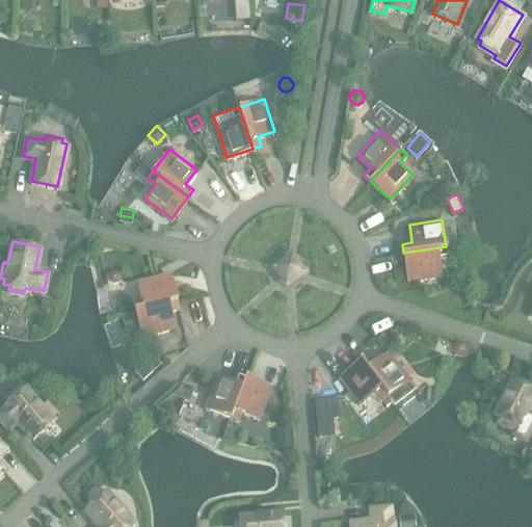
[(446,246),(403,253),(407,280),(441,274),(437,256),(448,255),(446,246)]
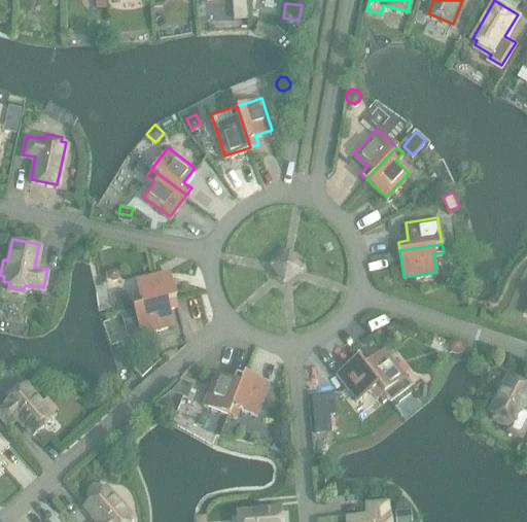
[(110,268),(107,271),(108,276),(112,278),(116,277),(119,273),(118,269),(114,266),(110,268)]
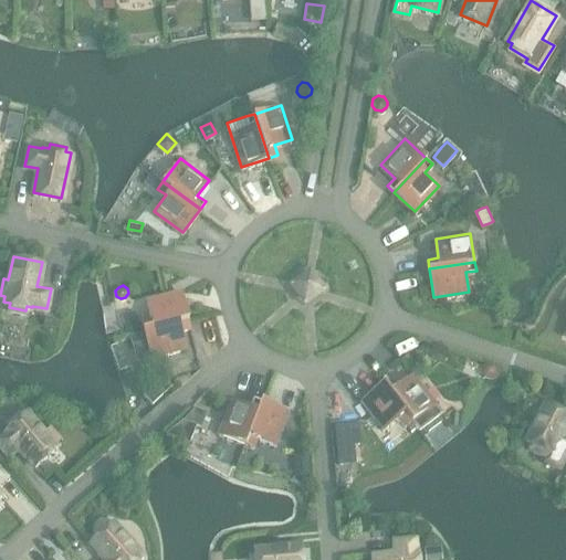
[(144,328),(188,317),(181,288),(147,298),(152,317),(142,319),(144,328)]
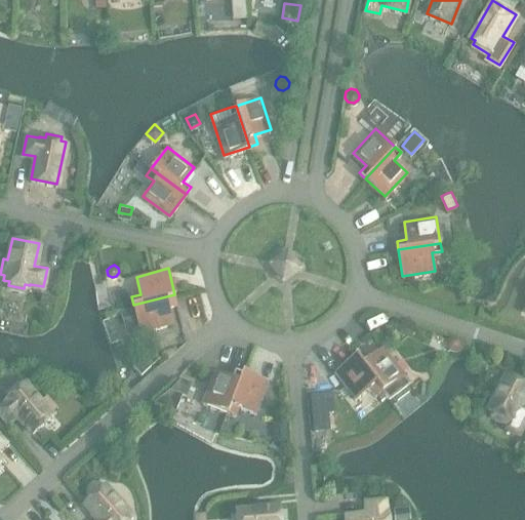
[(133,305),(120,308),(123,318),(135,315),(139,330),(172,322),(167,305),(177,303),(174,294),(133,305)]
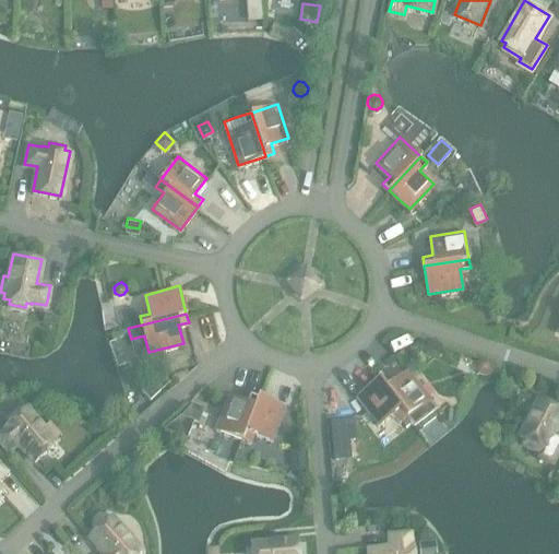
[(476,357),(474,364),(477,369),(477,370),(486,373),(492,370),(492,368),(495,364),(490,358),(482,355),(476,357)]
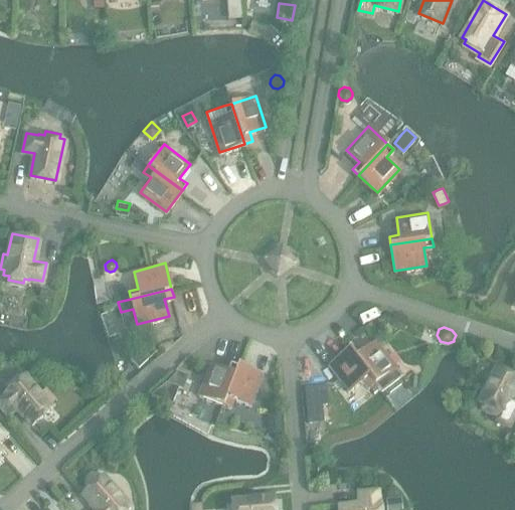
[(356,342),(349,347),(375,381),(381,389),(401,373),(395,365),(375,339),(362,350),(356,342)]
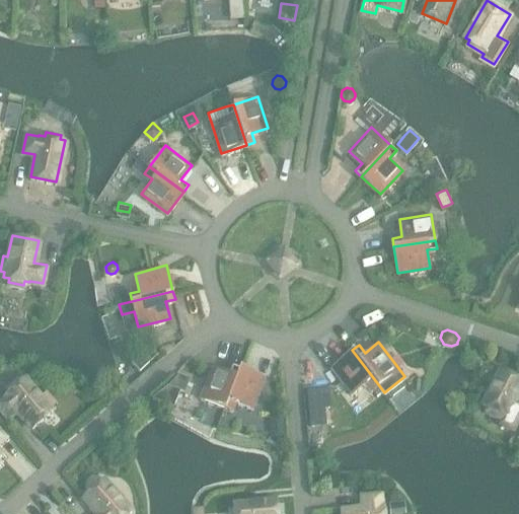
[(378,384),(352,350),(330,366),(351,392),(365,381),(371,389),(378,384)]
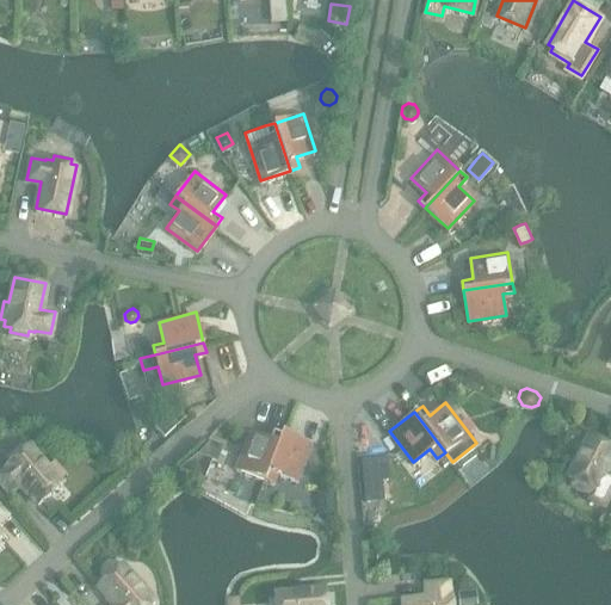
[(165,413),(154,423),(164,433),(174,424),(165,413)]
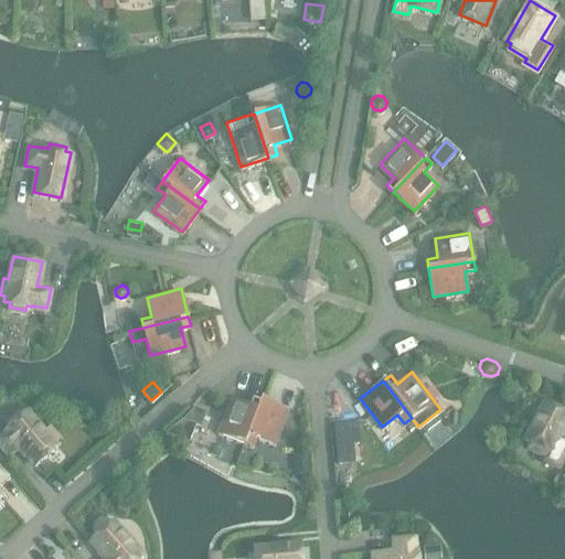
[(244,441),(262,398),(253,395),(249,405),(231,397),(217,431),(223,433),(220,442),(240,449),(243,441),(244,441)]
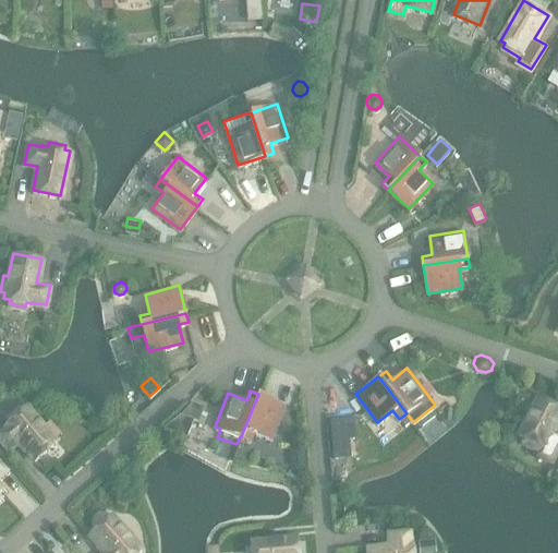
[(258,394),(241,436),(250,440),(254,431),(271,437),(284,405),(258,394)]
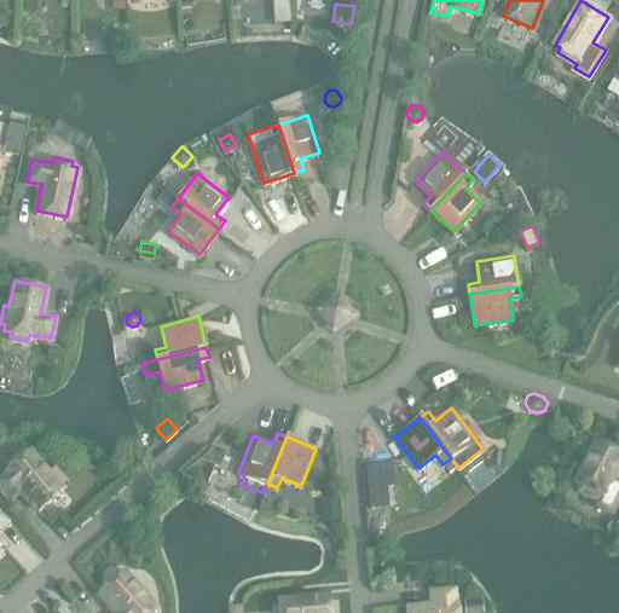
[(599,498),(596,503),(612,510),(618,495),(618,479),(613,476),(618,463),(618,451),(596,439),(576,480),(580,484),(578,487),(595,496),(599,498)]
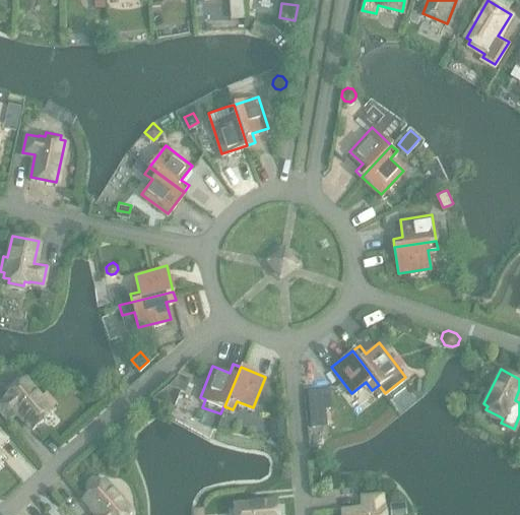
[(180,373),(169,384),(180,389),(184,391),(190,377),(180,373)]
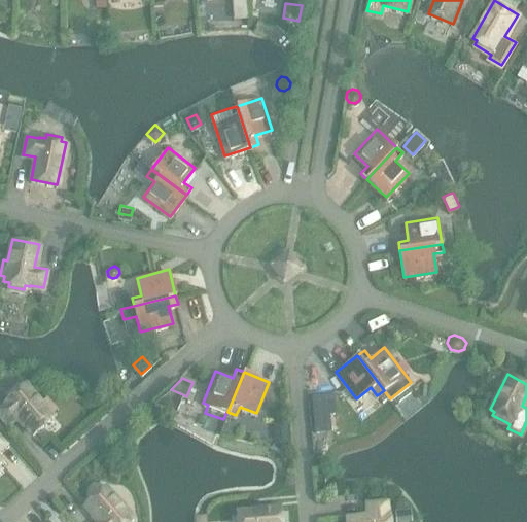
[(33,432),(54,415),(25,382),(21,386),(18,383),(5,393),(8,396),(4,401),(5,402),(0,405),(0,415),(8,424),(18,416),(33,432)]
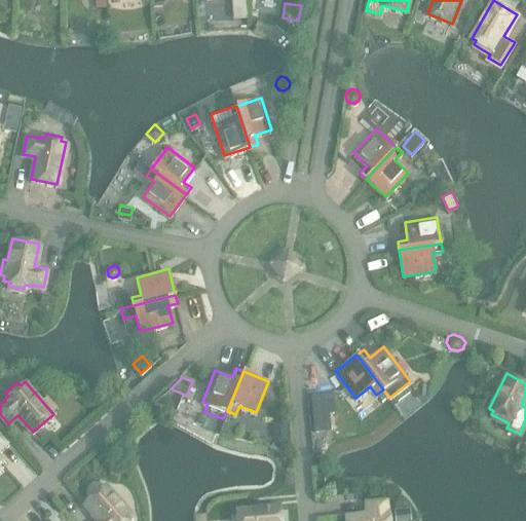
[(171,388),(154,401),(165,405),(176,409),(182,394),(171,388)]
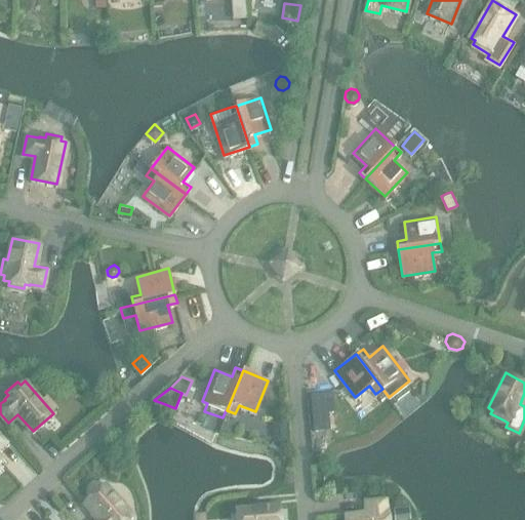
[(332,389),(309,391),(313,428),(329,426),(327,408),(334,408),(332,389)]
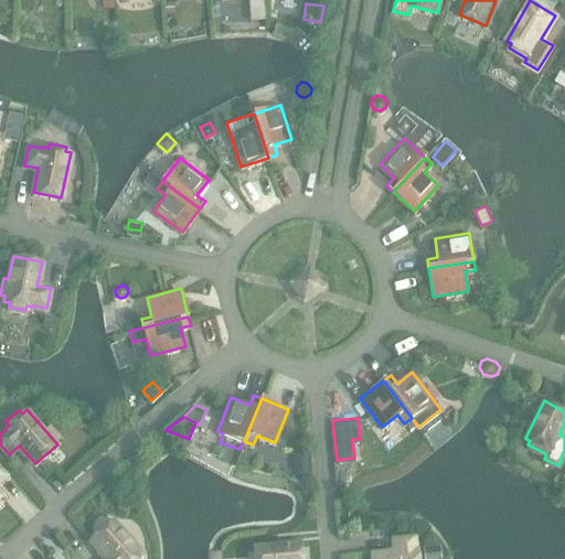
[(308,464),(294,465),(294,473),(298,477),(308,476),(308,464)]
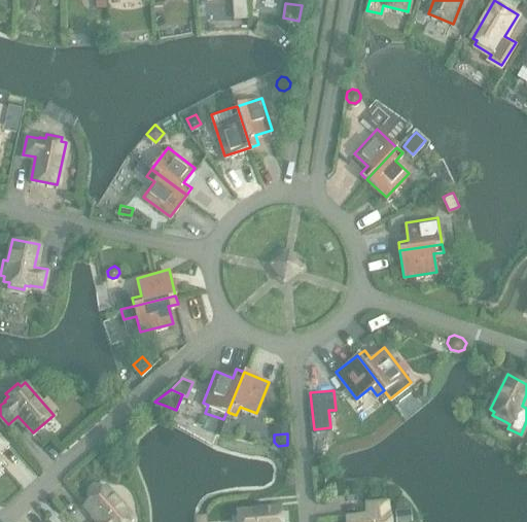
[(99,519),(95,521),(130,521),(129,521),(133,518),(106,484),(84,501),(99,519)]
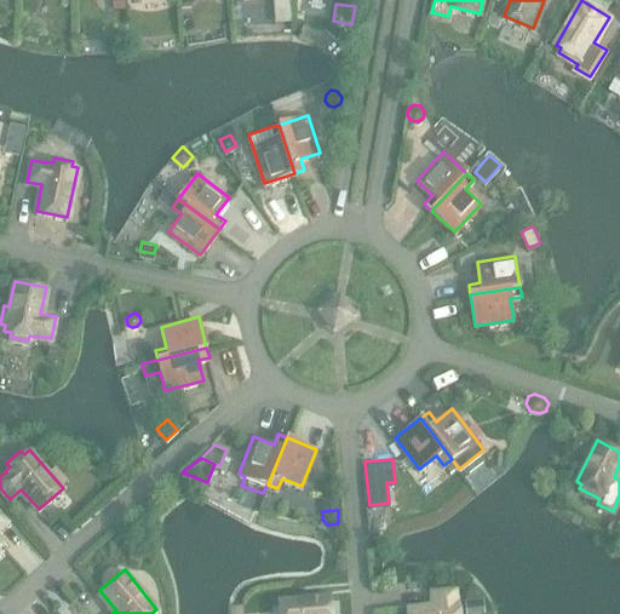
[(407,607),(407,613),(458,613),(458,602),(457,602),(455,586),(431,589),(432,604),(407,607)]
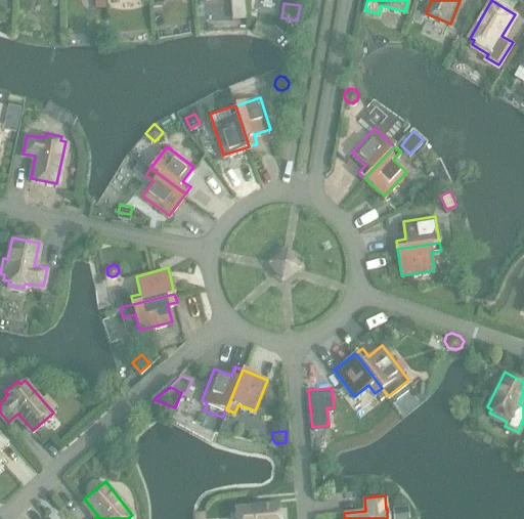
[(279,518),(278,503),(235,507),(235,512),(231,513),(231,518),(279,518)]
